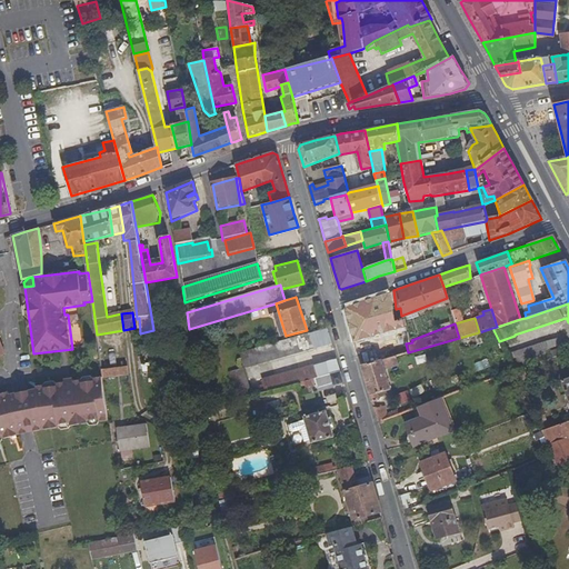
[(239,355),(243,369),(321,347),(317,332),(239,355)]
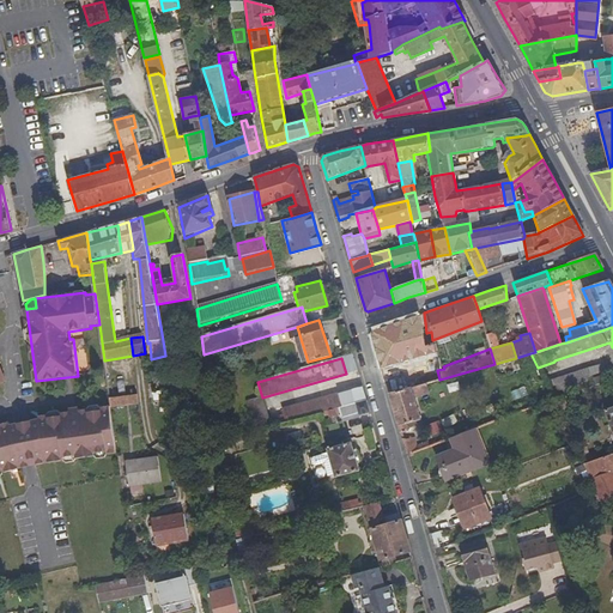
[(599,366),(602,377),(604,382),(611,380),(606,364),(599,366)]
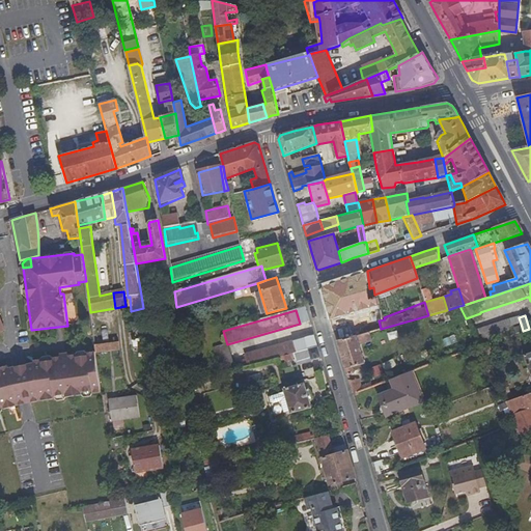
[(512,334),(511,330),(508,322),(474,333),(478,346),(512,334)]
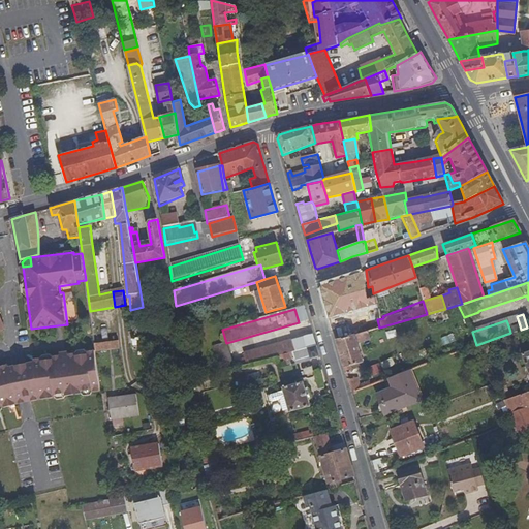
[(361,361),(355,342),(368,339),(366,331),(335,340),(341,363),(344,373),(350,372),(349,369),(356,366),(355,363),(361,361)]
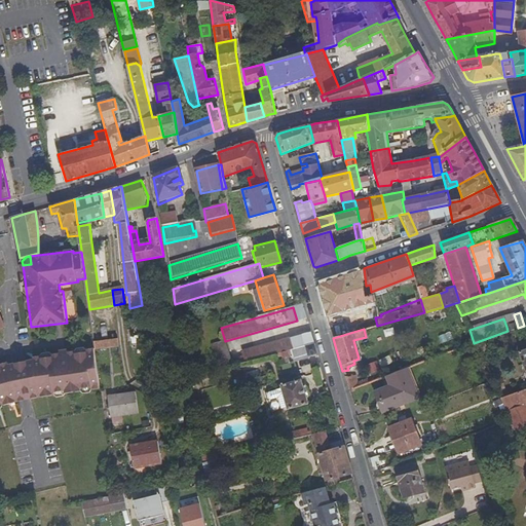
[(275,353),(304,345),(313,343),(310,332),(242,350),(238,358),(240,364),(265,357),(275,353)]
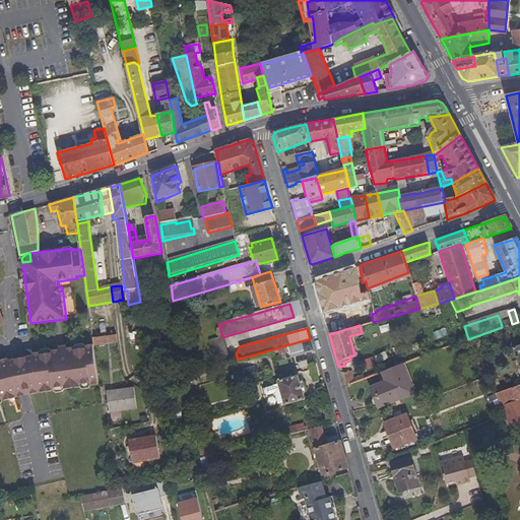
[(119,342),(118,335),(92,338),(92,340),(93,345),(119,342)]
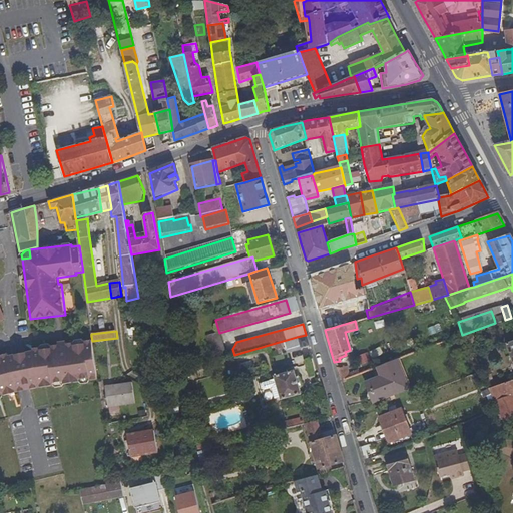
[(206,337),(212,355),(225,352),(219,333),(206,337)]
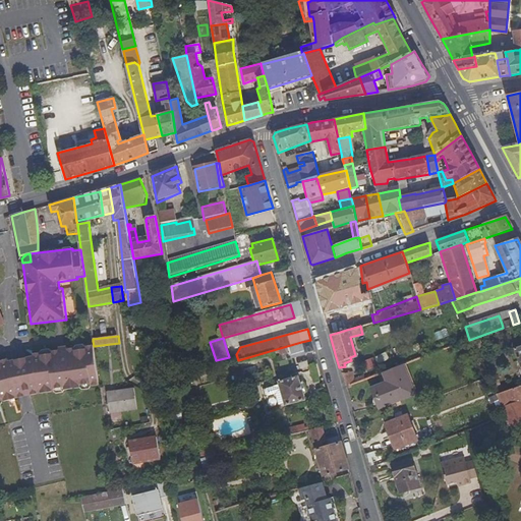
[(481,347),(478,338),(470,341),(472,346),(474,350),(481,347)]
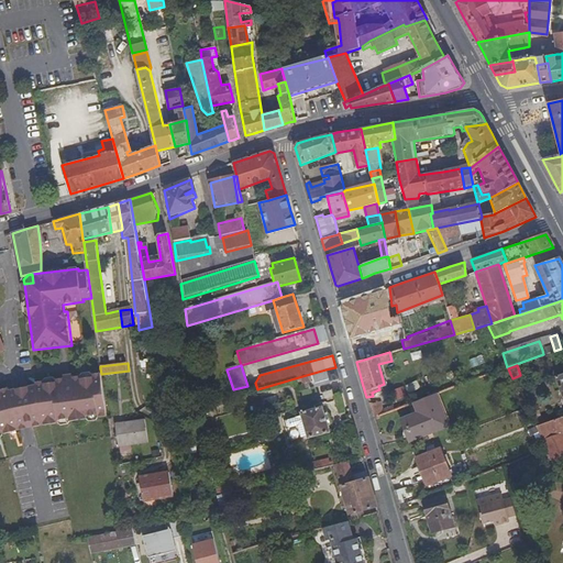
[(326,370),(328,379),(329,383),(339,379),(335,367),(326,370)]
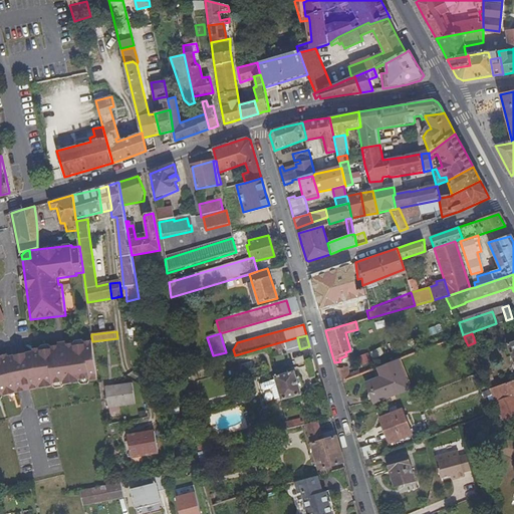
[(284,345),(285,350),(299,346),(297,337),(269,345),(270,349),(274,348),(275,349),(279,348),(279,346),(284,345)]
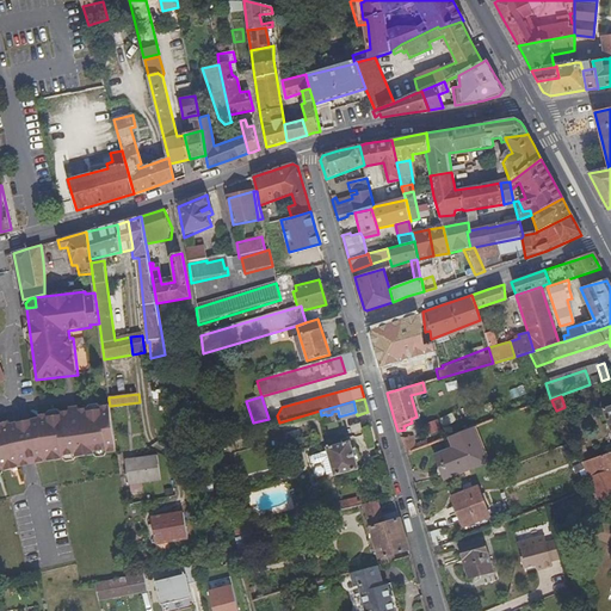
[(0,467),(22,461),(47,456),(65,454),(81,452),(94,452),(106,452),(116,452),(110,406),(102,407),(88,407),(71,408),(55,409),(38,412),(39,417),(7,421),(7,419),(0,419),(0,467)]
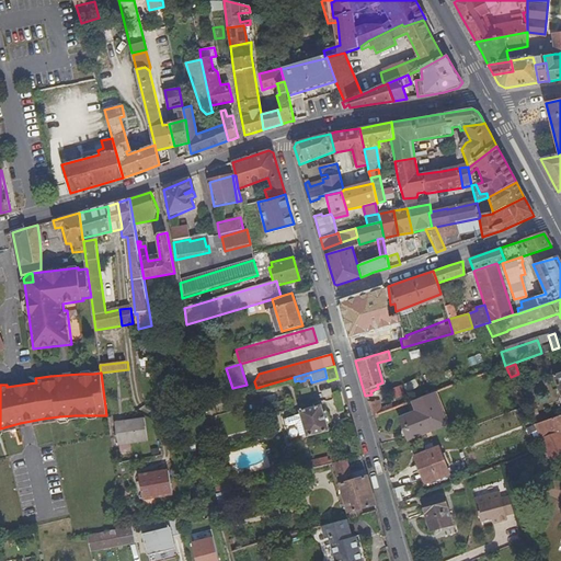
[(560,373),(551,377),(560,402),(560,373)]
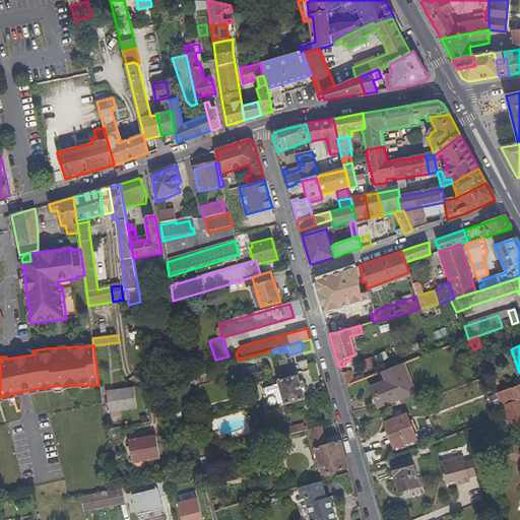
[(365,370),(376,367),(373,358),(362,361),(365,370)]
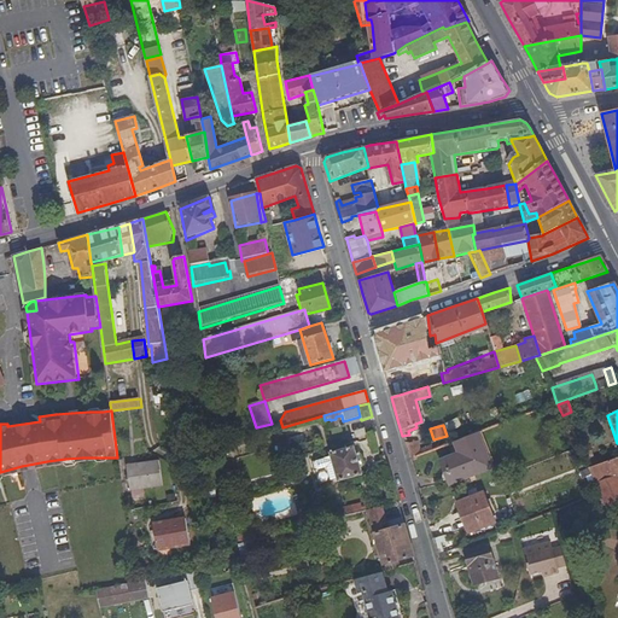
[(448,485),(470,477),(467,470),(489,461),(478,432),(453,442),(458,454),(439,461),(443,472),(448,483),(448,485)]
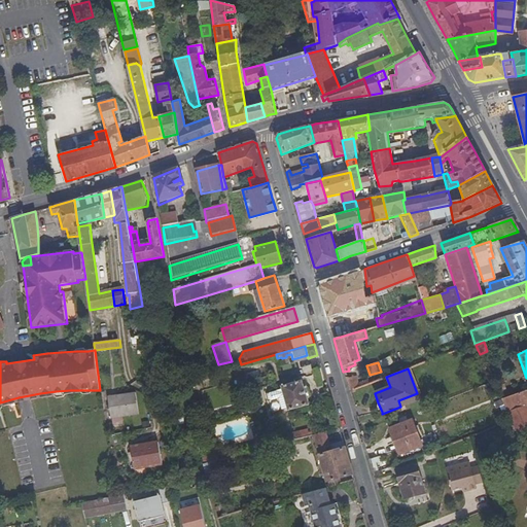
[(345,379),(348,391),(358,388),(354,377),(345,379)]
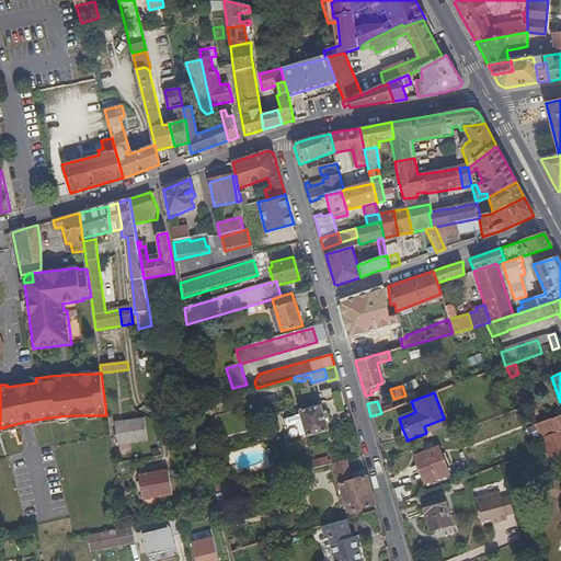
[(294,416),(299,437),(306,436),(307,438),(329,432),(321,405),(299,412),(299,415),(294,416)]
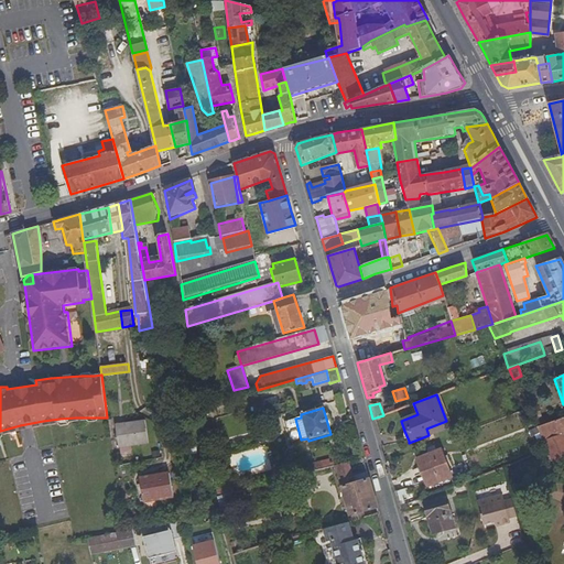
[(531,415),(537,427),(544,424),(543,420),(541,421),(538,412),(531,415)]
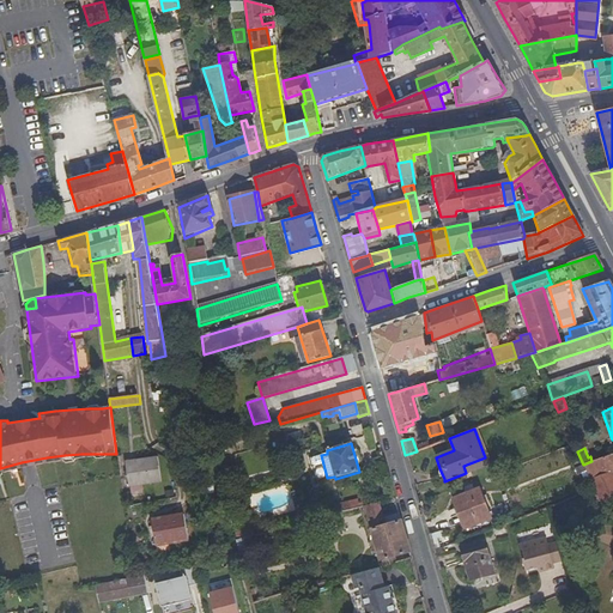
[(612,479),(610,473),(612,472),(612,453),(592,461),(583,465),(595,491),(604,509),(612,504),(612,479)]
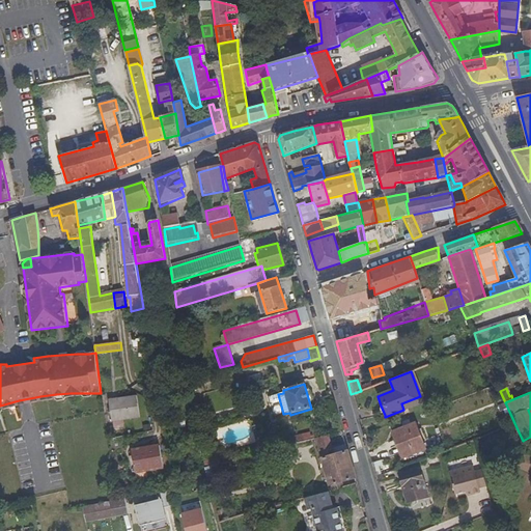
[(139,417),(137,398),(137,396),(137,394),(109,399),(110,410),(112,421),(139,417)]
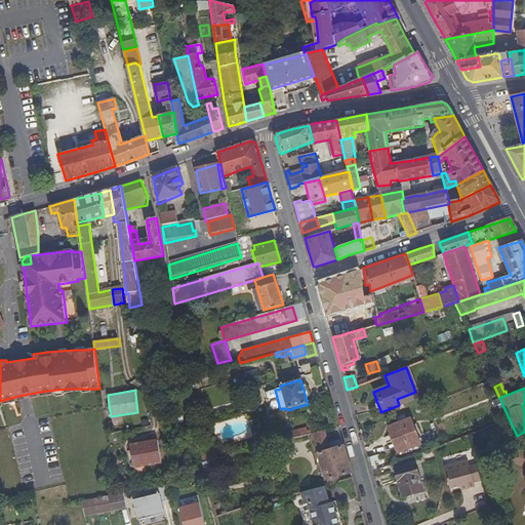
[(397,399),(399,405),(418,397),(415,392),(397,399)]
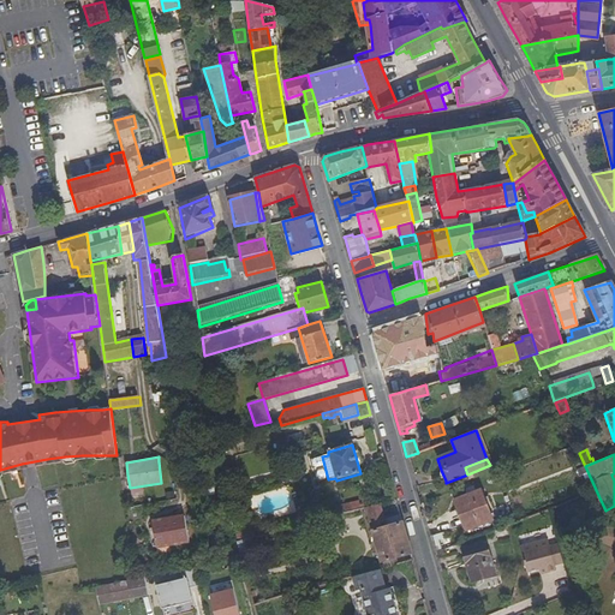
[(454,501),(465,530),(493,520),(482,490),(454,501)]
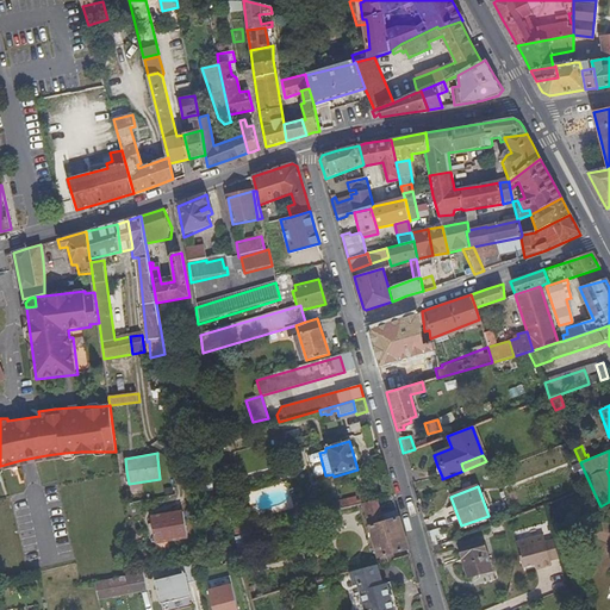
[(378,558),(379,558),(381,564),(394,560),(392,554),(406,549),(399,526),(396,510),(379,515),(375,500),(362,504),(378,558)]
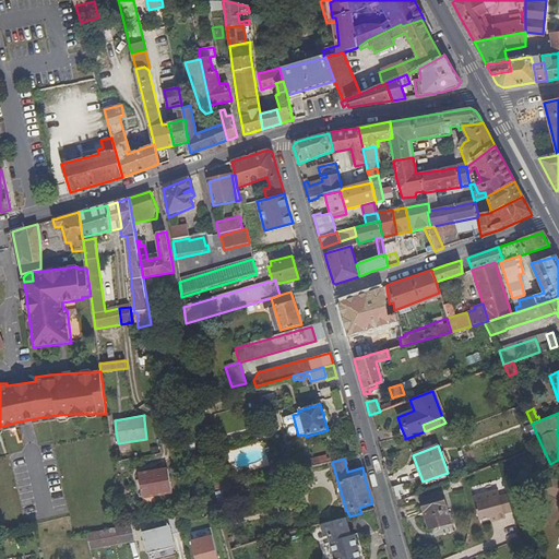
[(173,491),(168,470),(139,474),(142,497),(173,491)]
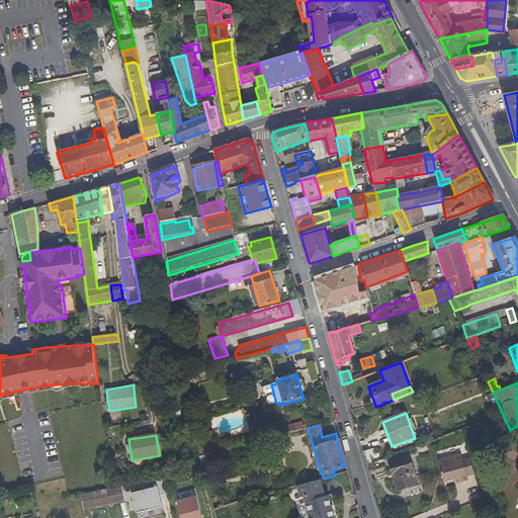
[(198,449),(199,457),(209,454),(213,453),(212,446),(198,449)]
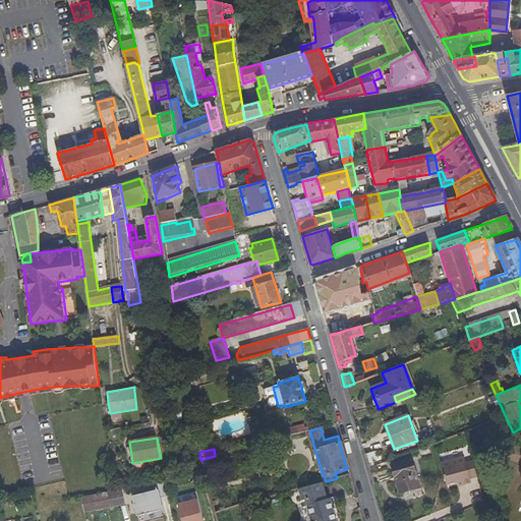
[(364,454),(368,469),(373,467),(369,457),(377,455),(375,451),(364,454)]
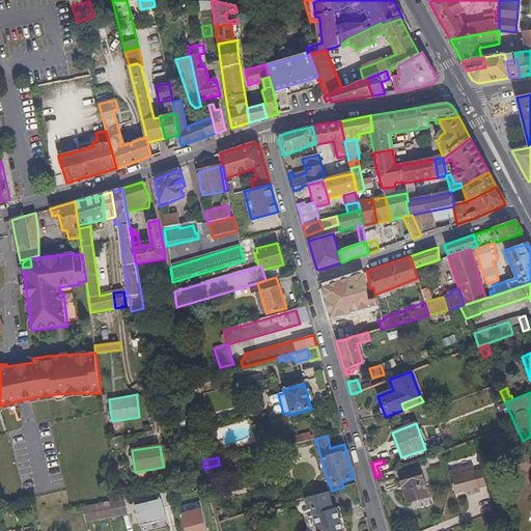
[(214,477),(217,474),(215,466),(204,469),(206,478),(214,477)]
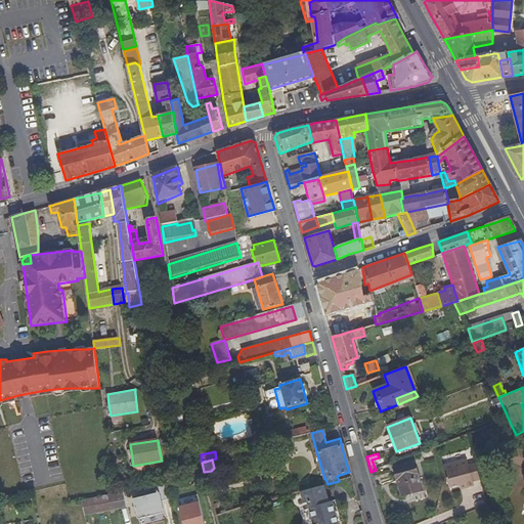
[(465,461),(441,468),(448,489),(457,486),(460,490),(472,486),(471,482),(478,480),(474,464),(466,467),(465,461)]
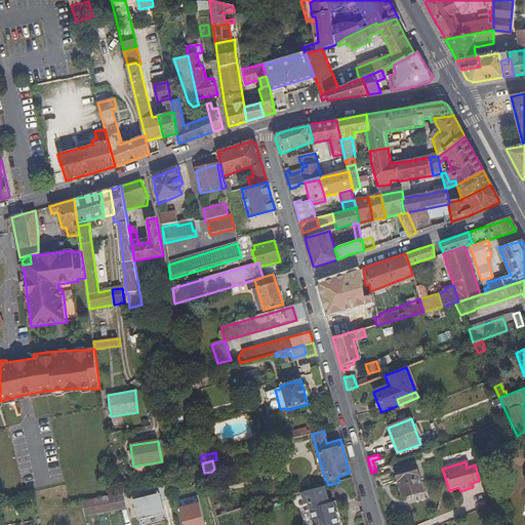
[(403,497),(422,491),(415,465),(395,471),(399,486),(398,487),(398,488),(398,490),(398,491),(401,493),(403,497)]
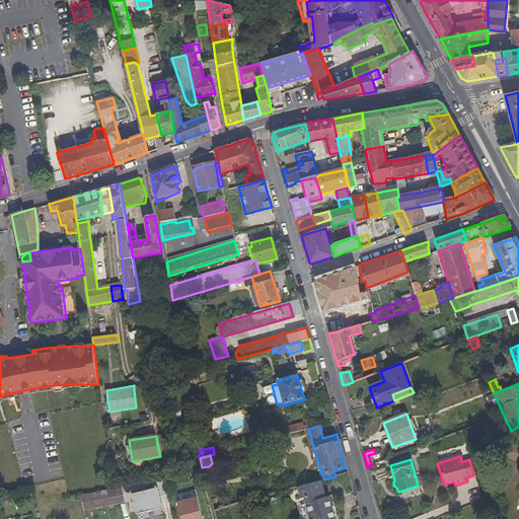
[(200,479),(198,471),(177,476),(178,484),(200,479)]
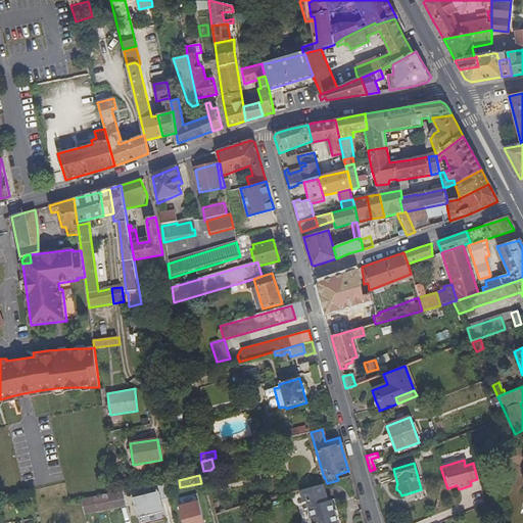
[(137,517),(160,513),(158,501),(161,500),(170,498),(167,482),(154,484),(155,492),(133,497),(137,517)]
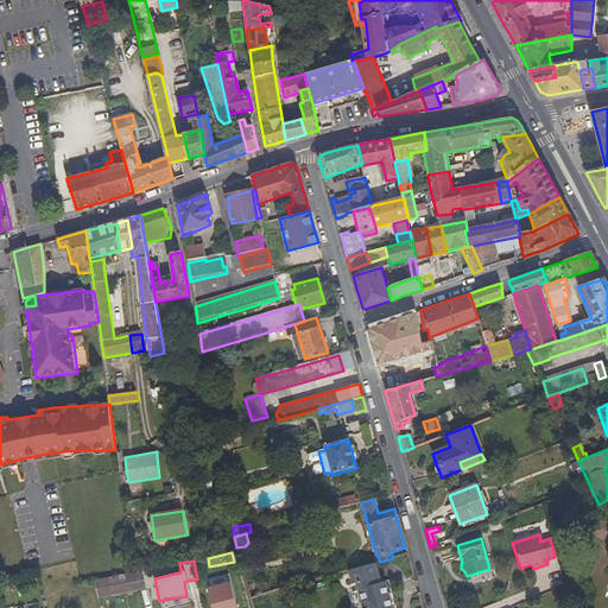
[(374,563),(348,570),(353,584),(358,582),(363,607),(391,607),(385,582),(380,583),(374,563)]
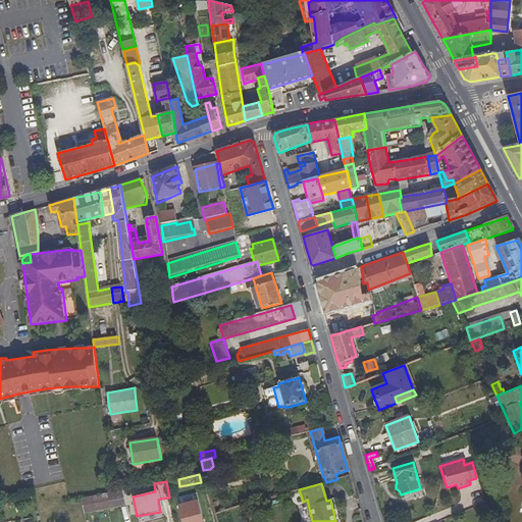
[(84,511),(126,503),(123,489),(113,490),(81,497),(84,511)]
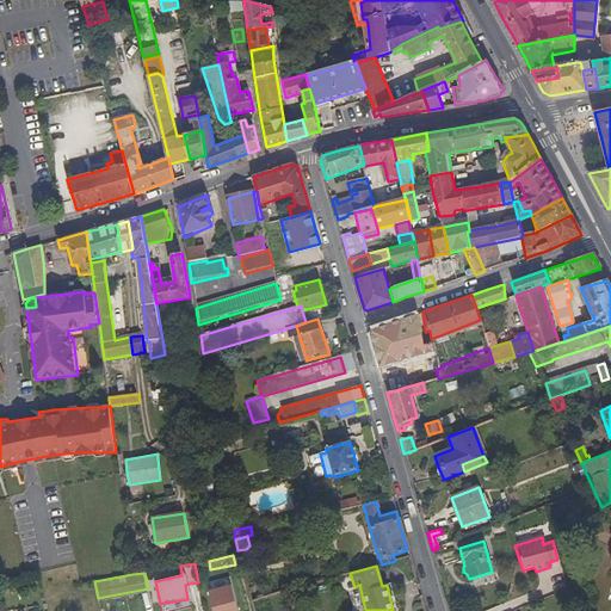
[(239,610),(233,585),(209,591),(214,610),(239,610)]
